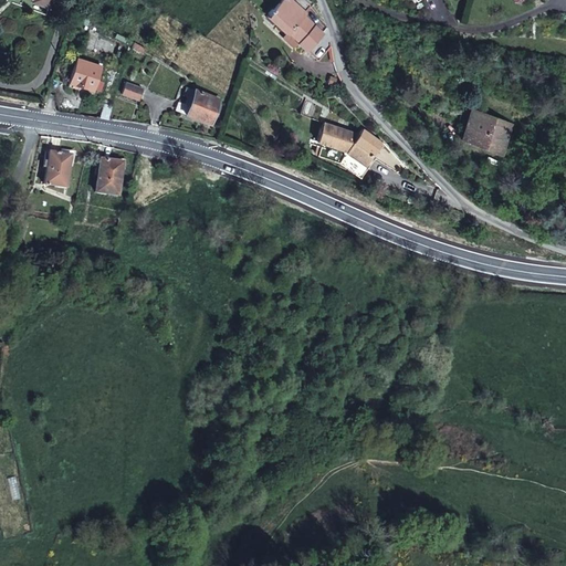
[(310,46),(320,58),(332,44),(323,34),(324,32),(306,13),(307,12),(306,11),(303,8),(308,3),(305,0),(279,0),(266,16),(285,34),(291,30),(300,39),(296,42),(305,51),(307,50),(310,46)]
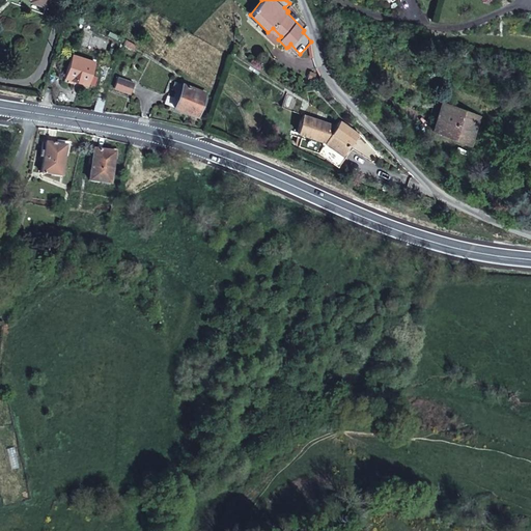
[(134,50),(136,45),(126,38),(122,44),(134,50)]
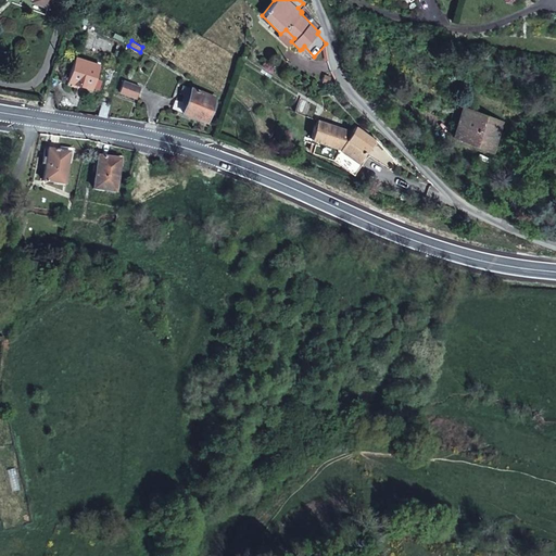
[(312,59),(314,57),(304,46),(302,49),(312,59)]
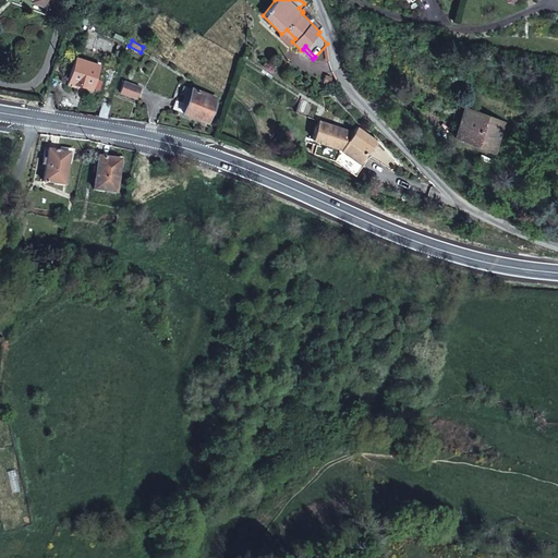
[(98,65),(75,58),(68,83),(72,84),(73,81),(97,88),(100,80),(95,77),(98,65)]
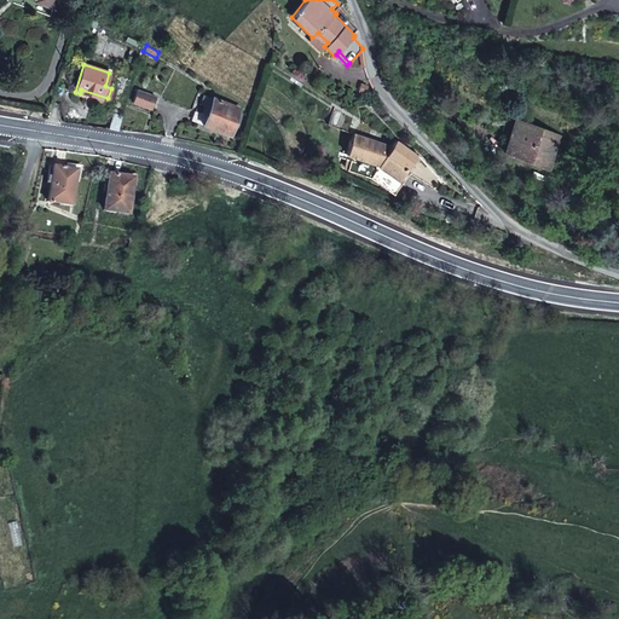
[(156,96),(137,90),(133,102),(151,109),(156,96)]
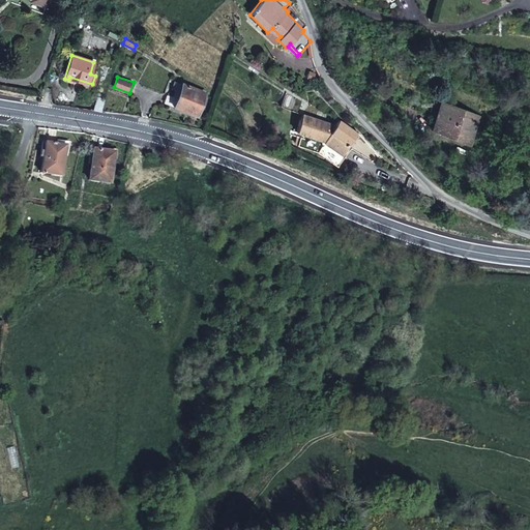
[(171,89),(174,91),(177,92),(181,82),(175,80),(171,89)]
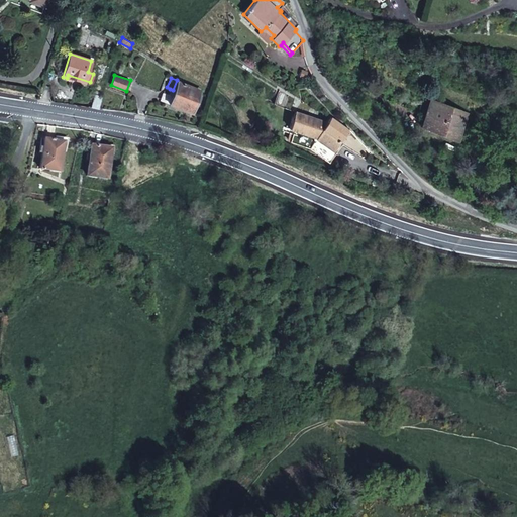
[(201,90),(177,80),(173,90),(171,95),(168,103),(192,113),(201,90)]
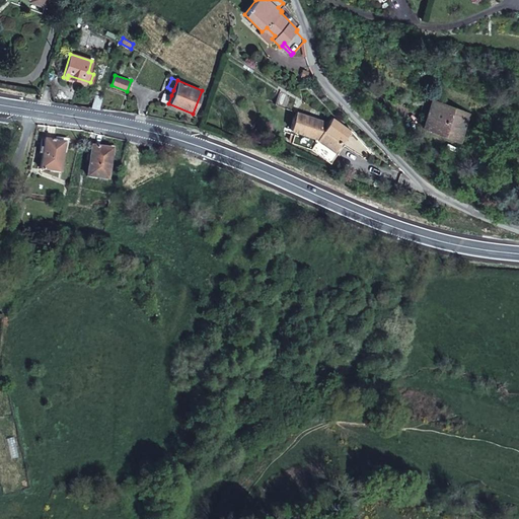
[(161,100),(168,103),(171,95),(168,94),(164,92),(161,100)]
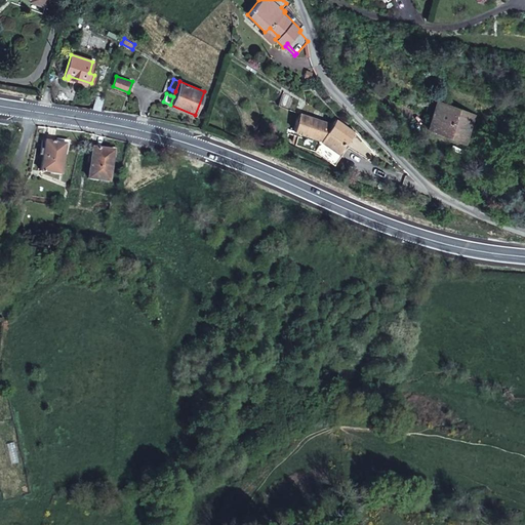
[(96,94),(92,108),(101,110),(105,97),(96,94)]
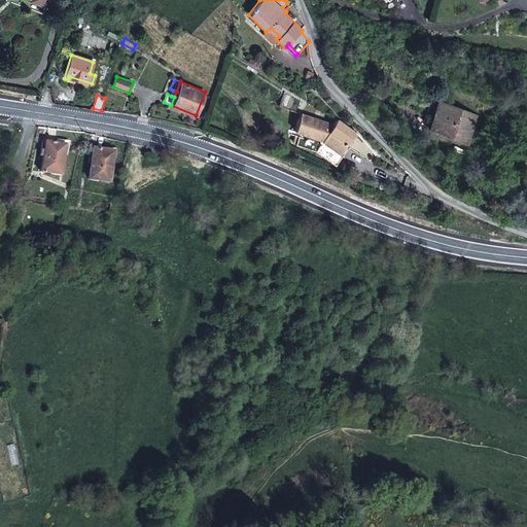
[(428,129),(431,131),(443,103),(440,102),(428,129)]
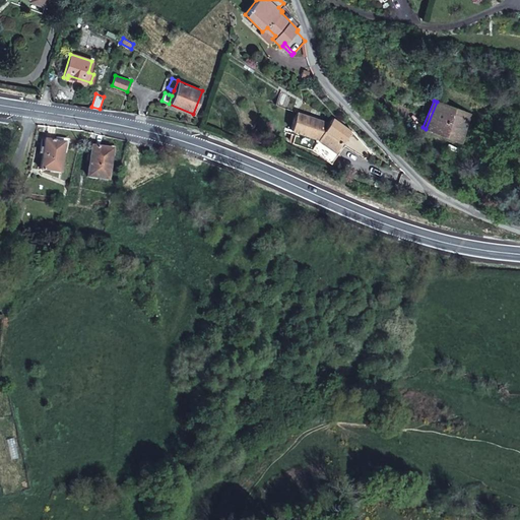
[(437,102),(426,129),(458,141),(468,114),(437,102)]
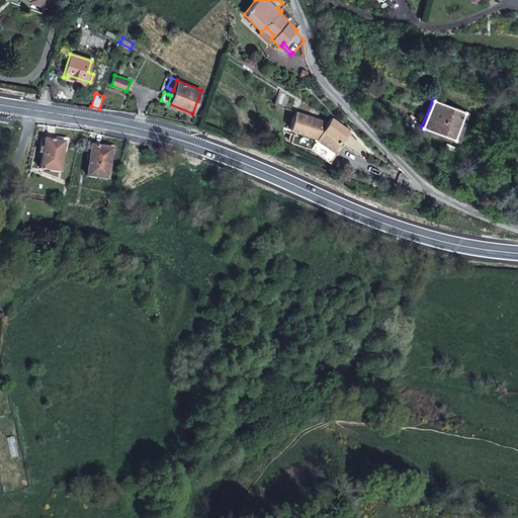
[(316,139),(337,153),(343,145),(340,142),(348,130),(331,117),(327,122),(295,111),(290,128),(293,130),(317,138),(316,139)]
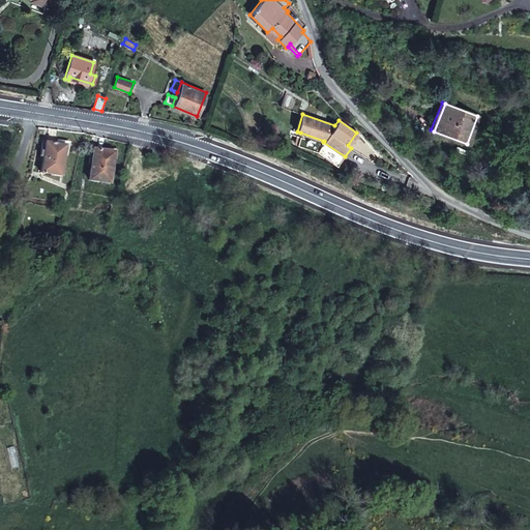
[(337,167),(345,156),(323,142),(324,141),(300,133),(296,145),(316,151),(337,167)]
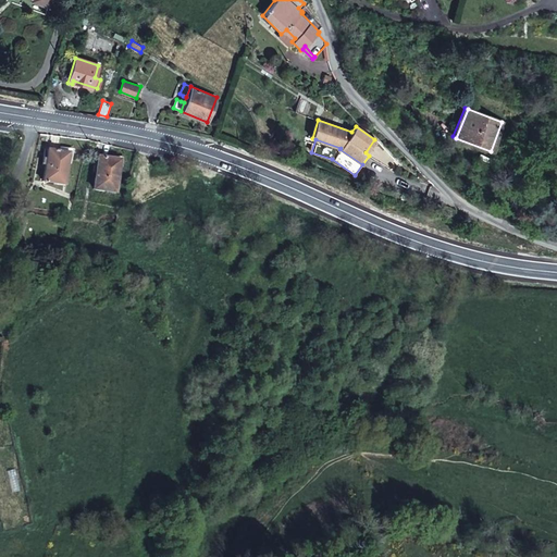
[(63,158),(46,155),(41,187),(59,189),(63,158)]
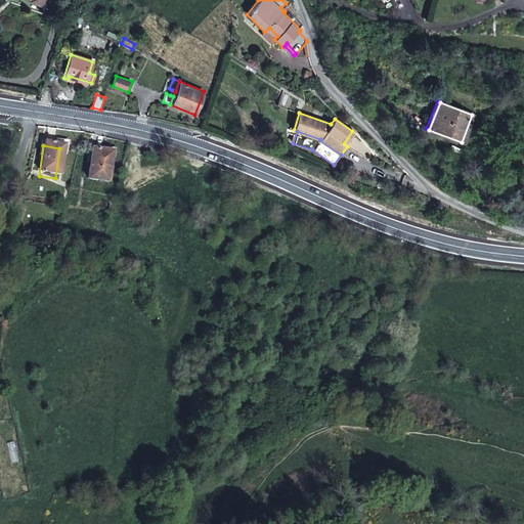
[(105,157),(87,153),(83,183),(101,186),(105,157)]
